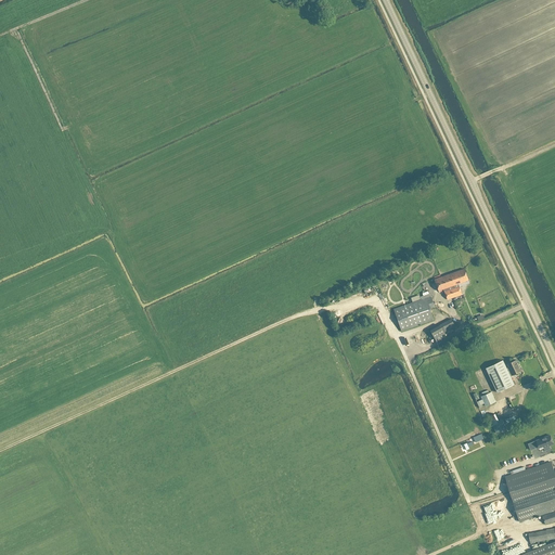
[(434,280),(438,292),(443,289),(447,299),(462,295),(457,284),(462,283),(468,280),(464,269),(457,271),(434,280)]
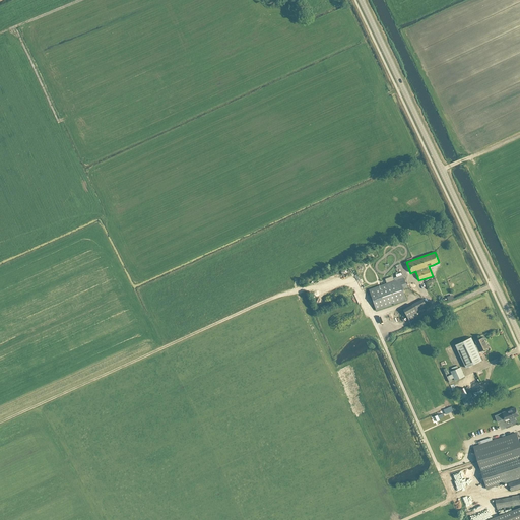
[(405,300),(402,290),(407,288),(403,278),(369,290),(376,311),(405,300)]
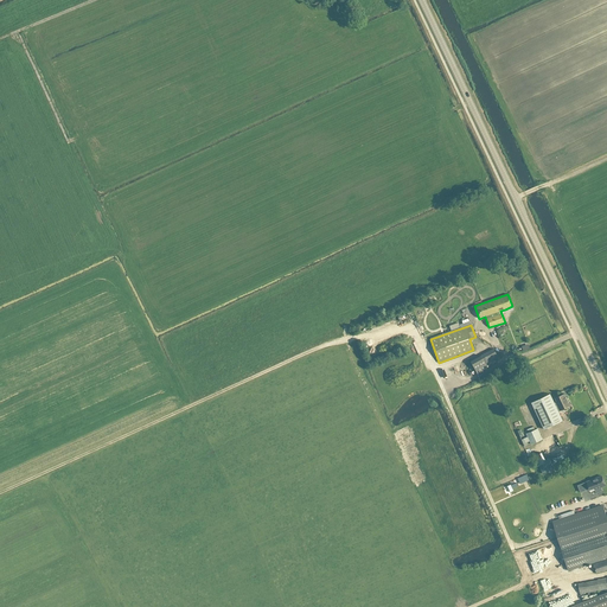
[(372,334),(364,338),(366,345),(375,342),(372,334)]
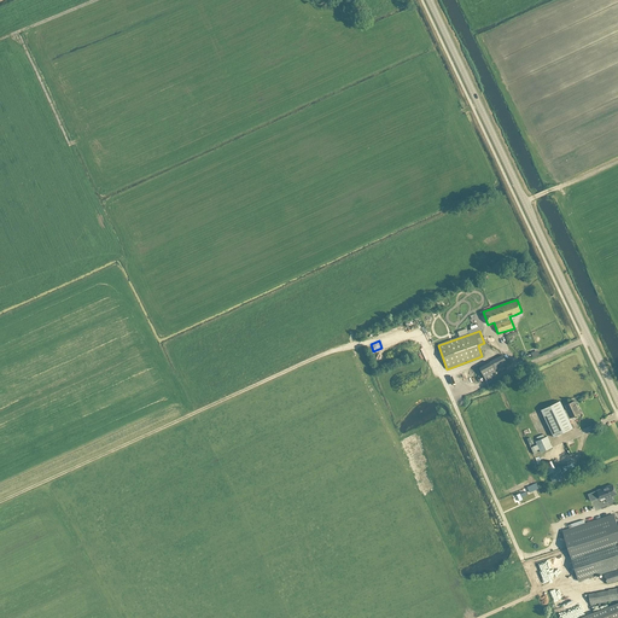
[(495,373),(507,366),(502,355),(489,362),(495,373)]
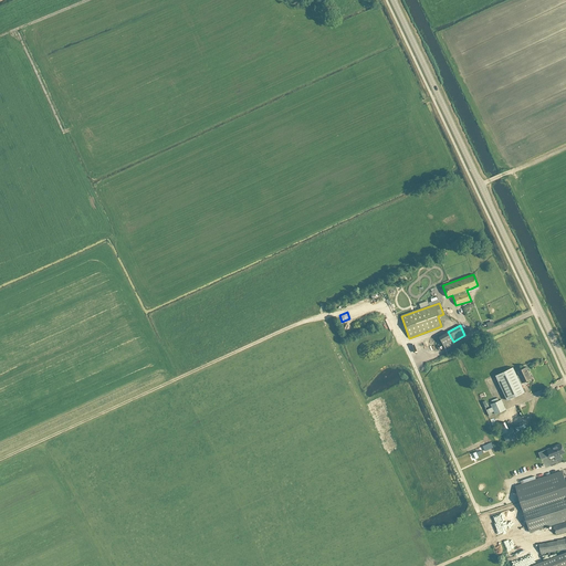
[(526,367),(517,371),(519,375),(516,376),(513,367),(495,376),(507,400),(524,392),(520,383),(522,383),(532,378),(526,367)]
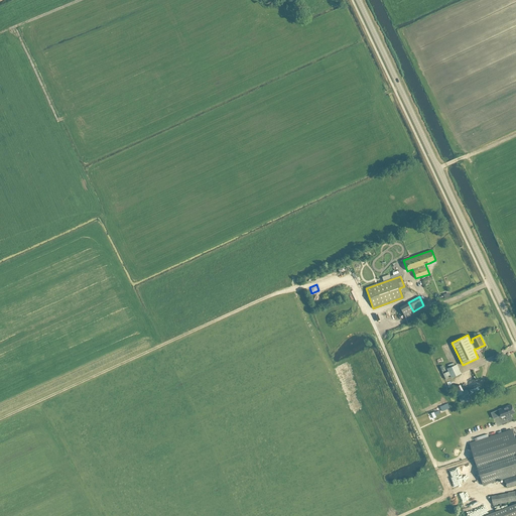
[(446,369),(452,378),(461,374),(456,365),(446,369)]
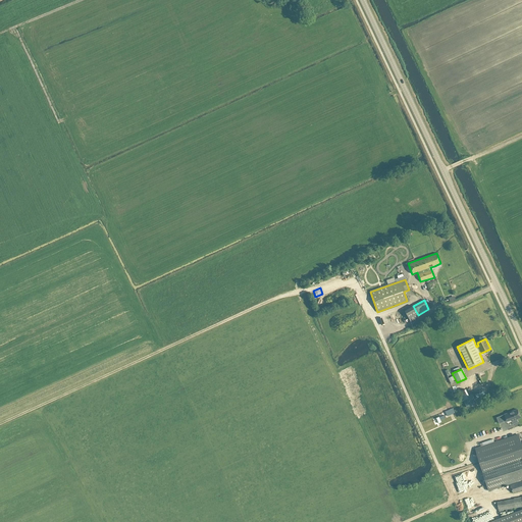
[(468,396),(465,389),(460,393),(467,408),(476,403),(472,394),(468,396)]
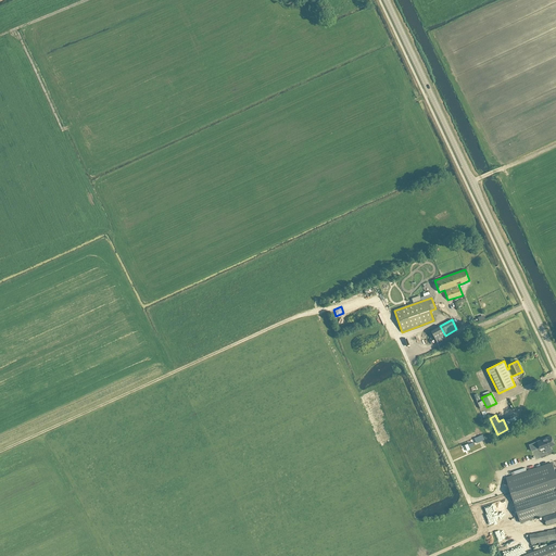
[(546,452),(552,450),(551,446),(554,445),(551,437),(533,443),(535,450),(544,446),(546,452)]
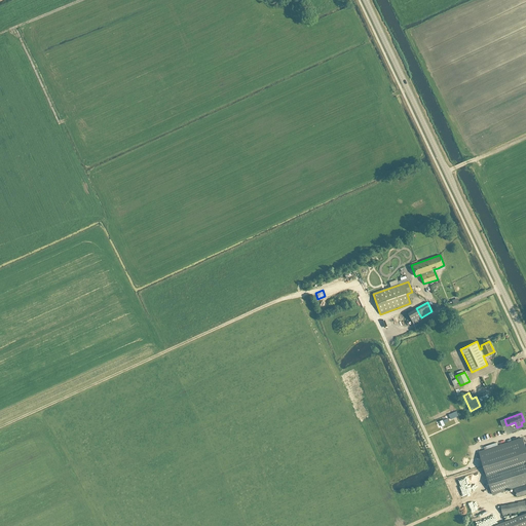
[(522,439),(479,452),(483,466),(486,473),(492,495),(505,491),(525,484),(525,485),(514,489),(517,497),(525,493),(525,446),(525,447),(524,442),(522,439)]
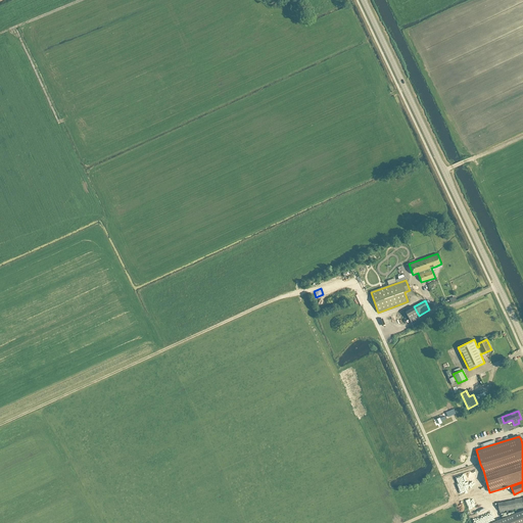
[(461,493),(471,491),(469,479),(459,481),(461,493)]
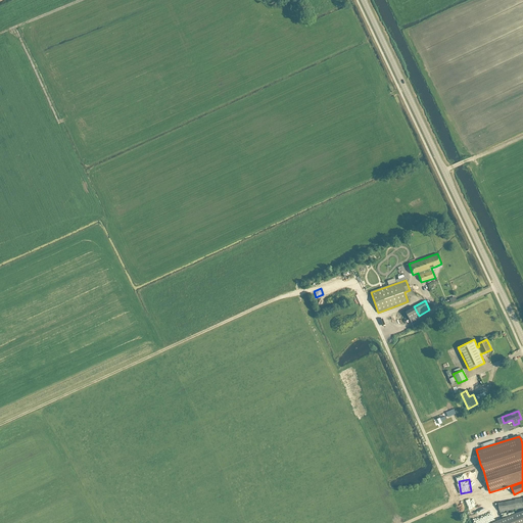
[(515,501),(497,503),(500,512),(510,510),(515,509),(522,507),(522,496),(514,498),(515,501)]
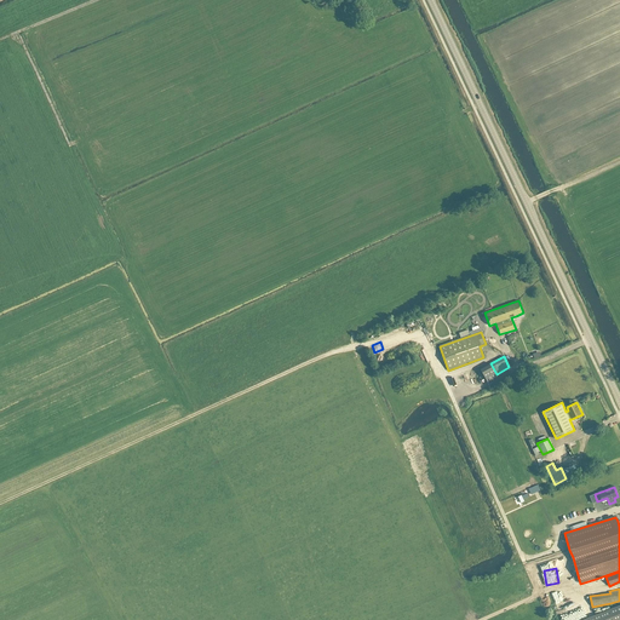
[(619,619),(619,604),(581,619),(619,619)]
